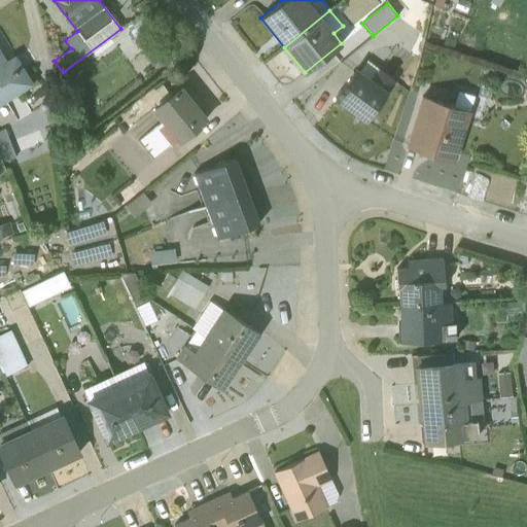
[(162,42),(141,14),(125,26),(144,54),(162,42)]
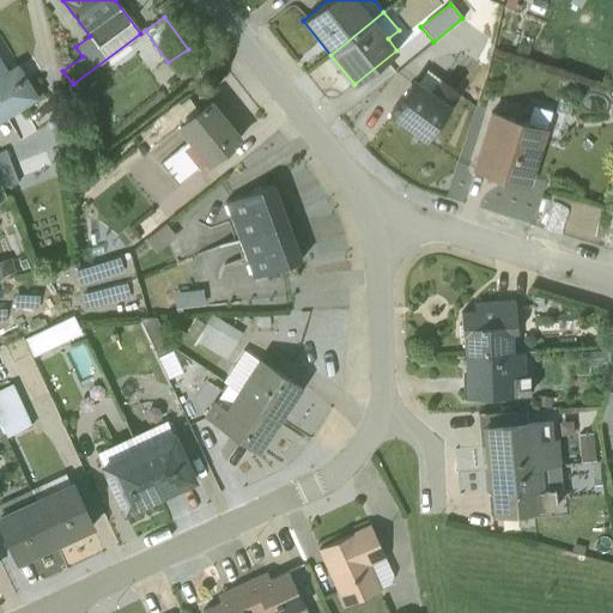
[(111,55),(117,64),(137,49),(131,41),(111,55)]
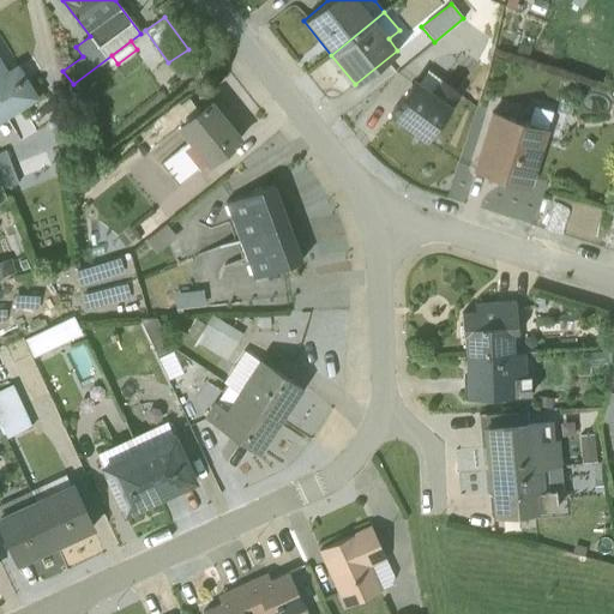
[(0,60),(0,121),(37,97),(17,64),(6,70),(0,60)]
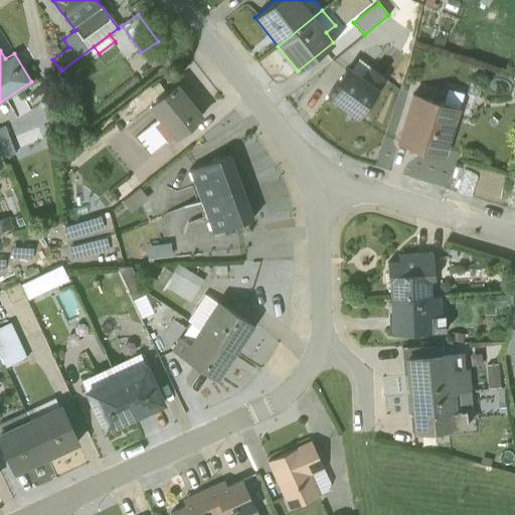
[(325,97),(357,119),(386,78),(358,59),(351,68),(346,65),(325,97)]
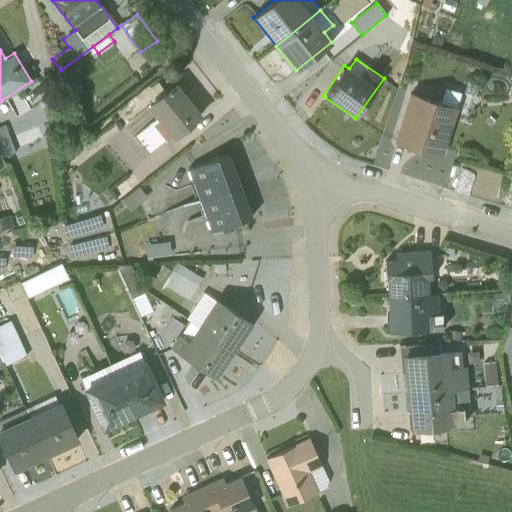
[(175,83),(147,105),(173,138),(201,115),(175,83)]
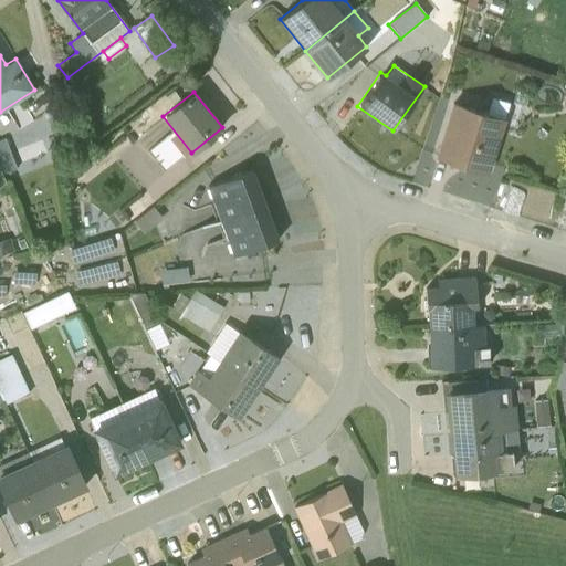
[(452,102),(436,156),(486,171),(507,103),(491,97),(485,113),(452,102)]
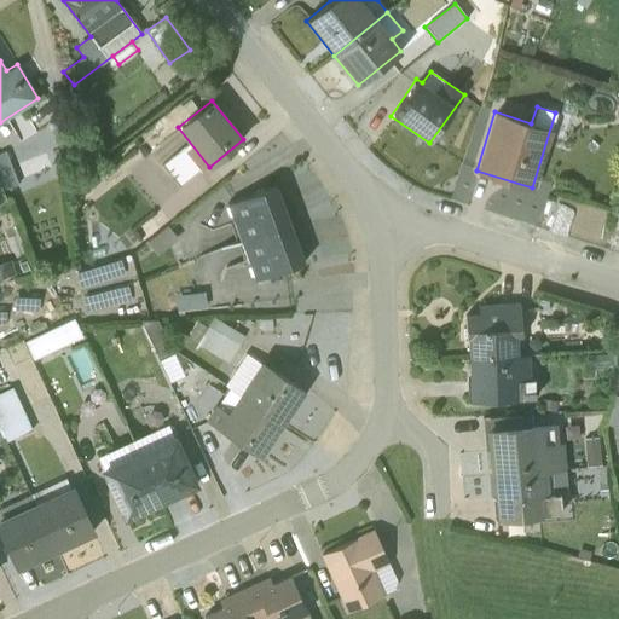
[(7,196),(19,191),(12,174),(0,179),(7,196)]
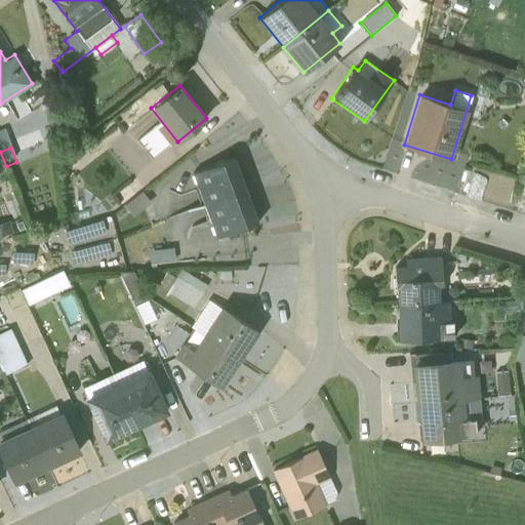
[(245,188),(234,157),(192,172),(204,205),(245,188)]
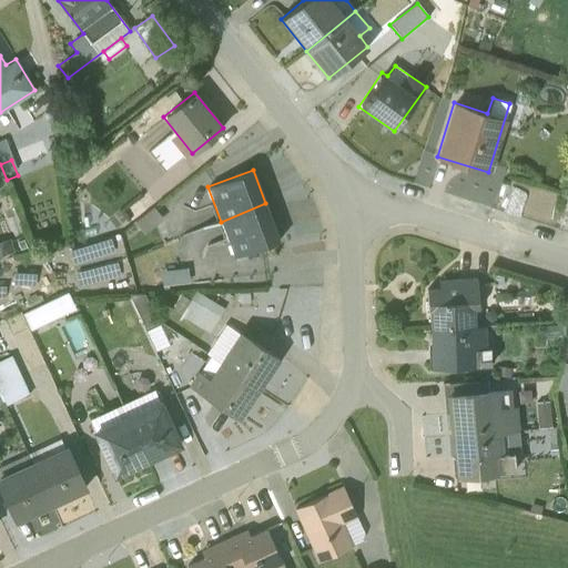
[(221,222),(233,256),(280,240),(265,203),(265,204),(221,222)]
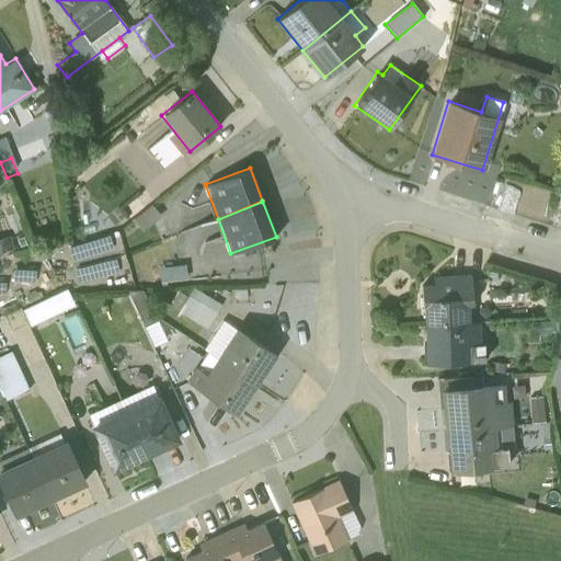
[(160,216),(151,204),(133,219),(142,231),(160,216)]
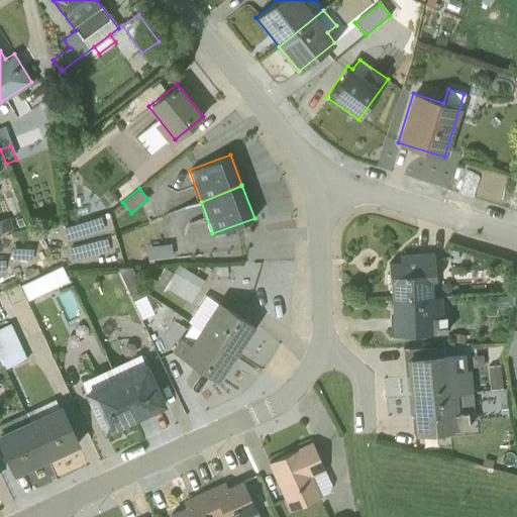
[(100,217),(63,228),(67,241),(104,229),(100,217)]
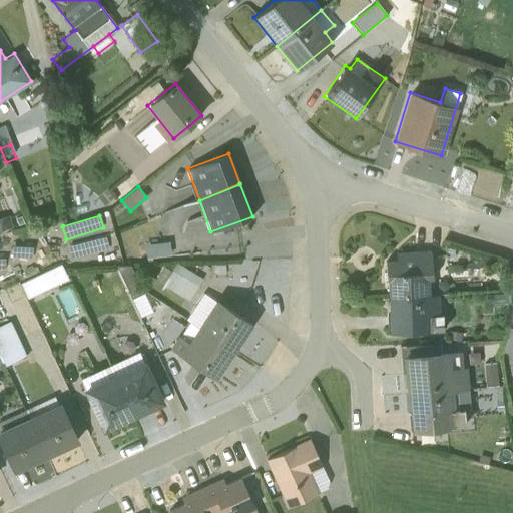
[(67,246),(70,259),(108,249),(104,236),(67,246)]
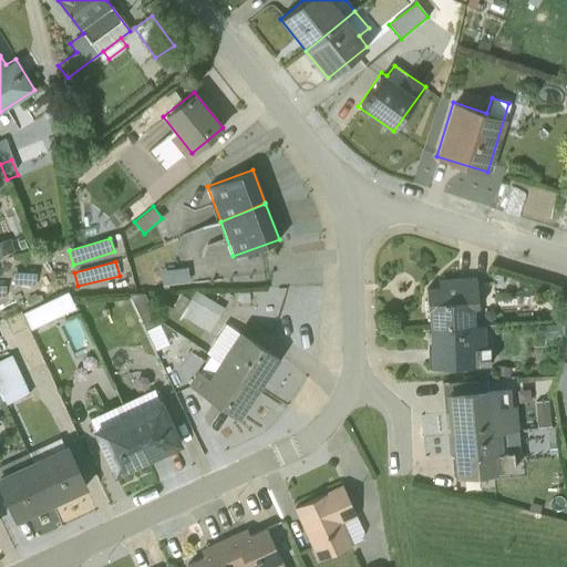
[(162,285),(187,281),(185,268),(160,271),(162,285)]
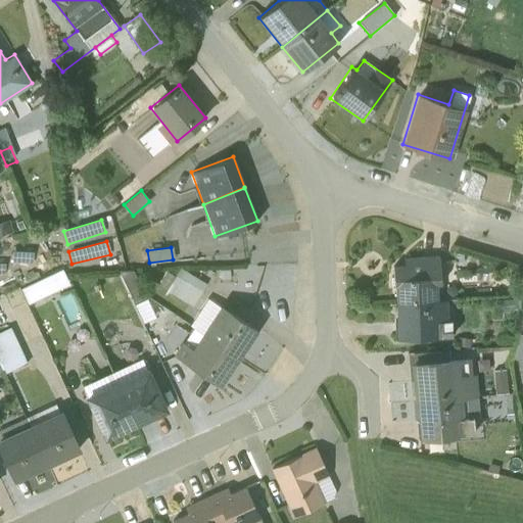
[(394,284),(395,301),(436,299),(436,284),(439,283),(438,256),(409,257),(409,266),(392,267),(393,277),(390,277),(391,284),(394,284)]
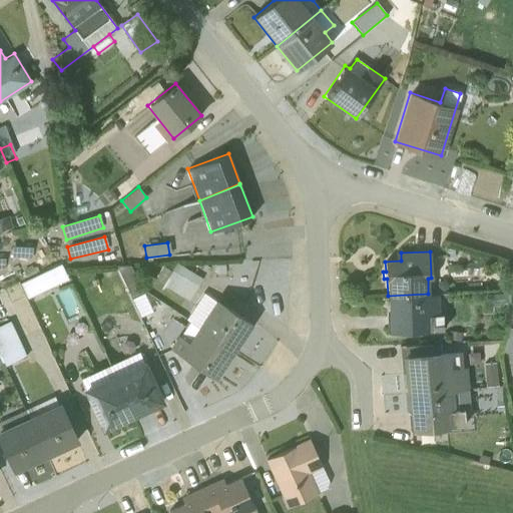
[(163,267),(155,281),(186,300),(200,278),(175,263),(170,271),(163,267)]
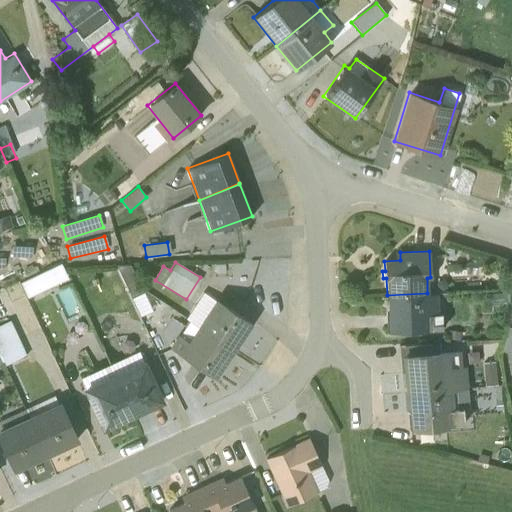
[(59,263),(20,283),(27,297),(66,278),(59,263)]
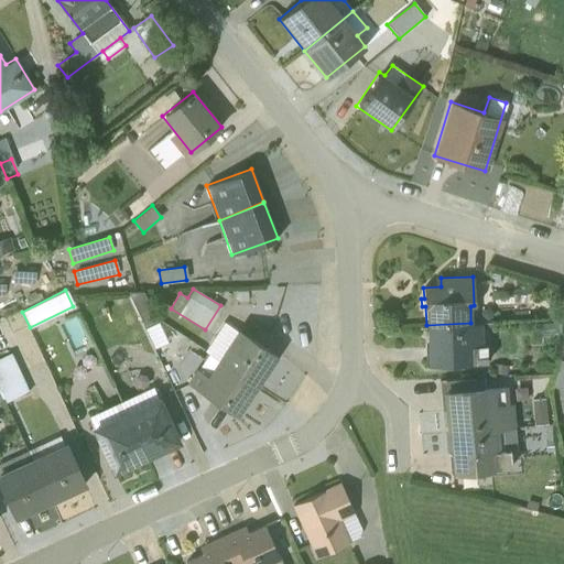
[(142,292),(128,292),(144,327),(156,321),(142,292)]
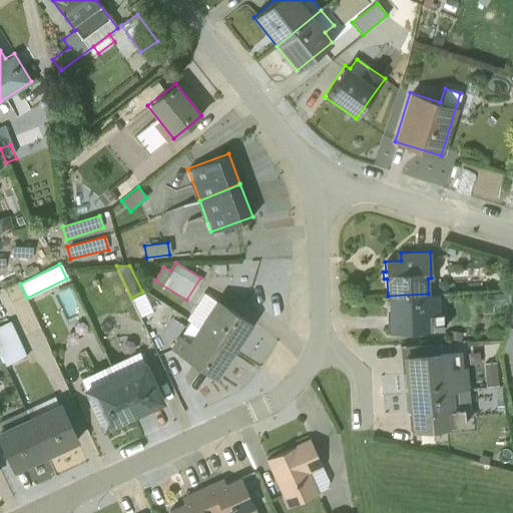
[(388,296),(389,314),(387,315),(388,332),(442,330),(442,314),(438,314),(437,294),(388,296)]
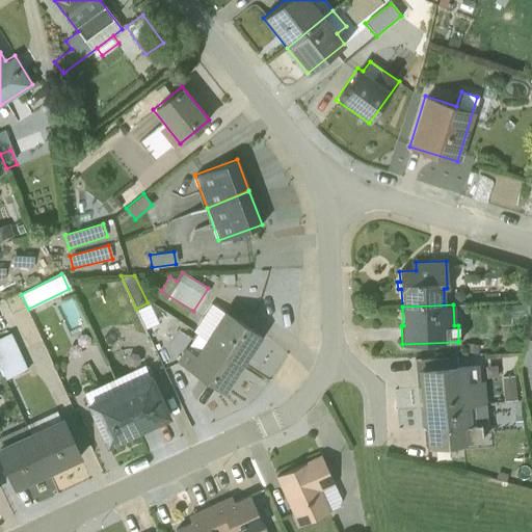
[(261,336),(223,310),(222,312),(213,306),(195,334),(205,339),(242,364),(261,336)]
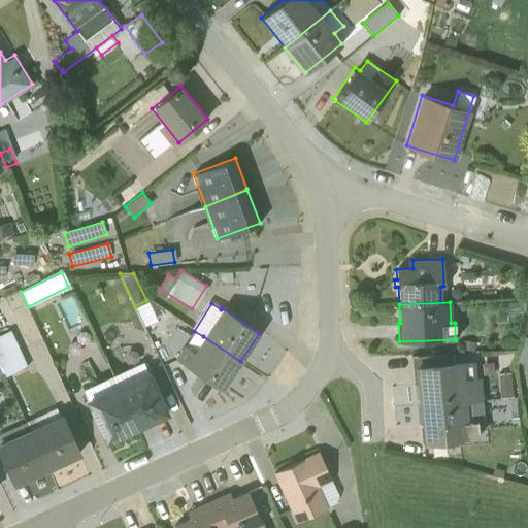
[(26,366),(9,330),(0,334),(0,367),(4,376),(26,366)]
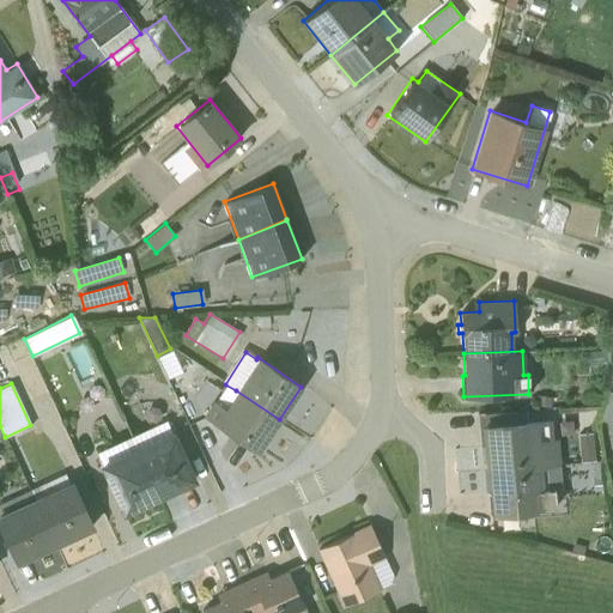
[(213,399),(202,416),(258,453),(279,419),(236,390),(225,407),(213,399)]
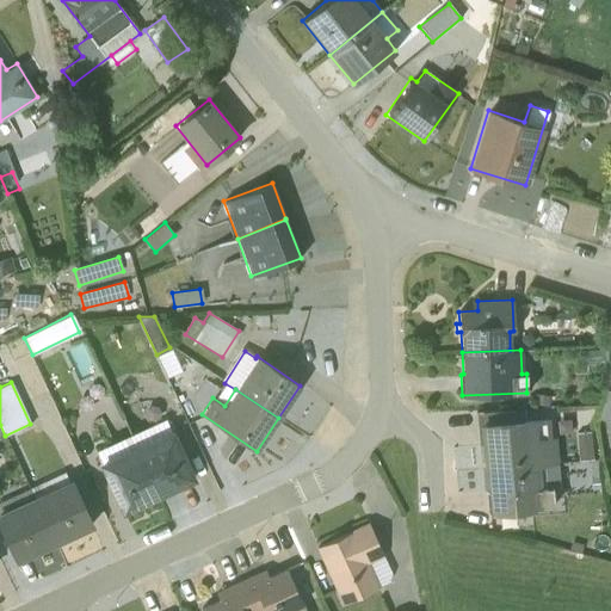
[(610,392),(606,390),(597,418),(610,421),(610,392)]
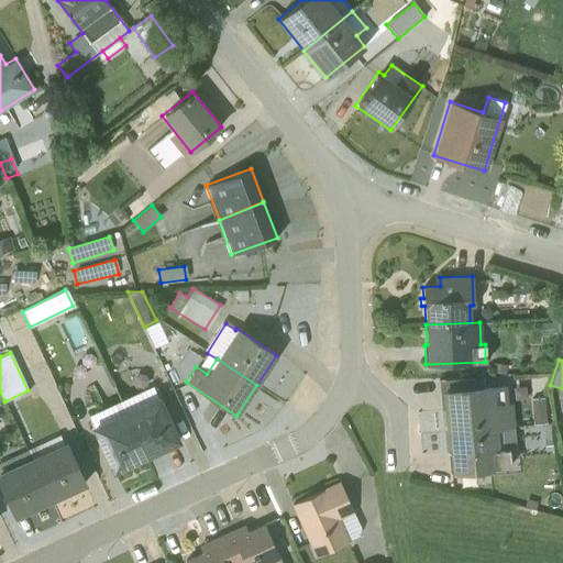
[(455,379),(439,381),(442,409),(443,409),(445,431),(514,427),(511,403),(507,403),(505,384),(457,389),(455,379)]
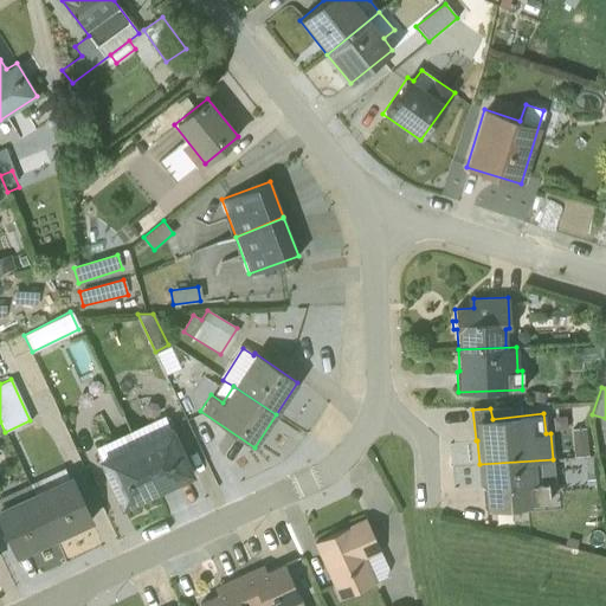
[(193,474),(171,424),(167,426),(162,416),(130,431),(159,491),(193,474)]
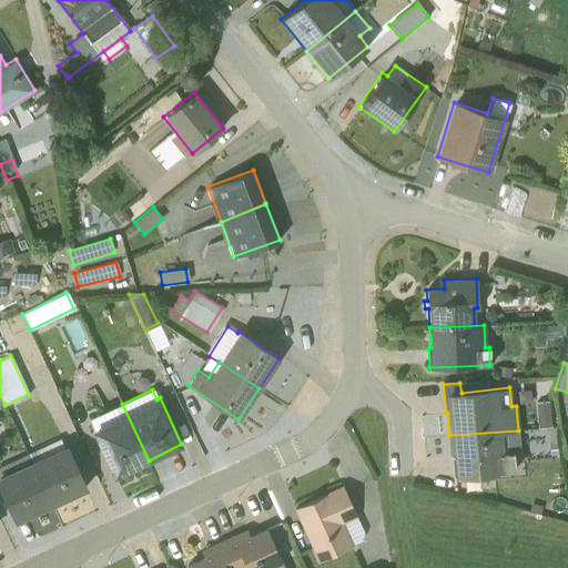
[(548,402),(535,403),(537,427),(550,426),(548,402)]
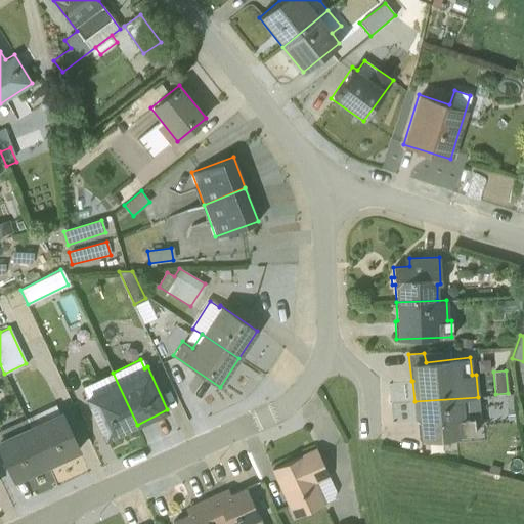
[(84,396),(104,440),(137,425),(113,373),(82,387),(86,395),(84,396)]
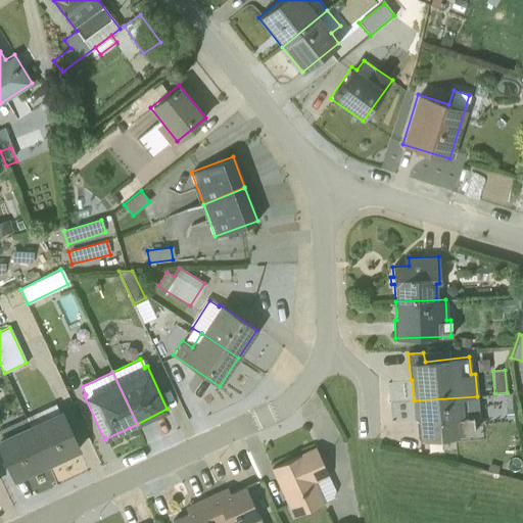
[(472,417),(479,416),(477,396),(416,401),(418,421),(416,422),(418,437),(473,432),(472,417)]
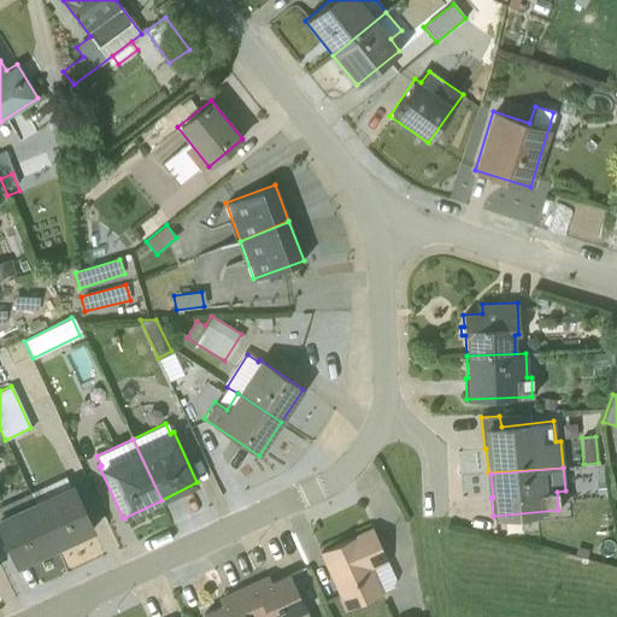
[(57,550),(95,532),(72,483),(69,485),(64,476),(29,493),(57,550)]
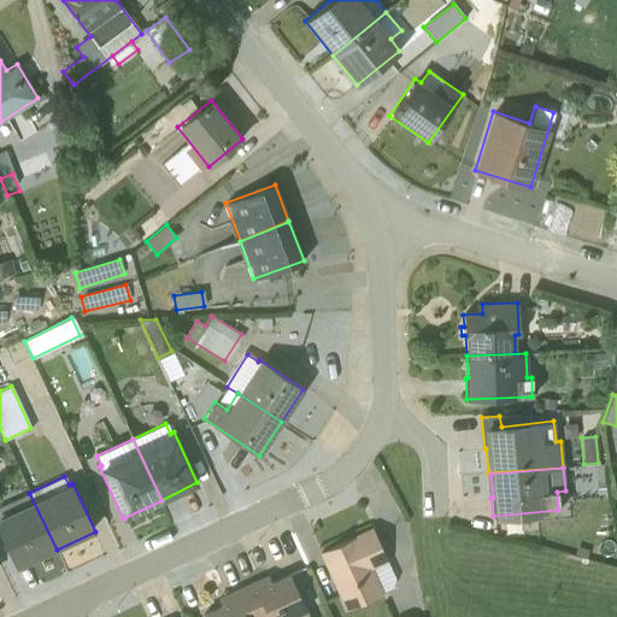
[(57,550),(29,493),(0,506),(0,534),(15,569),(57,550)]
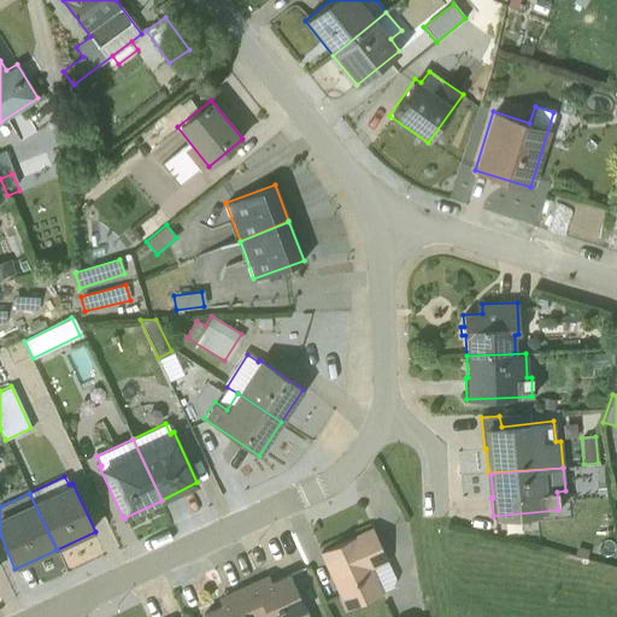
[(371,529),(321,552),(346,609),(382,593),(382,592),(392,587),(394,579),(371,529)]
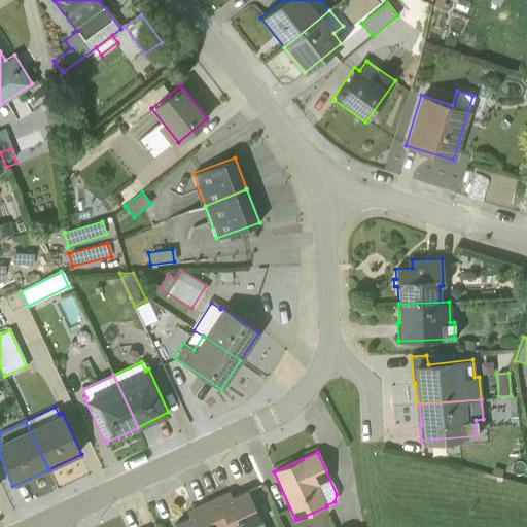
[(227,491),(206,500),(217,526),(261,526),(260,523),(260,522),(246,490),(231,496),(227,491)]
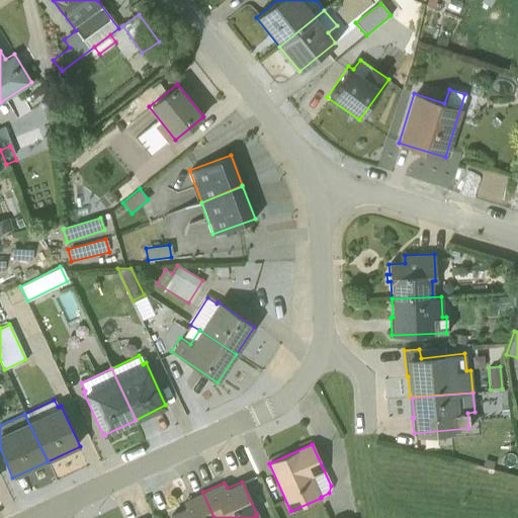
[(213,517),(202,492),(182,502),(181,502),(184,508),(169,515),(170,517),(213,517)]
